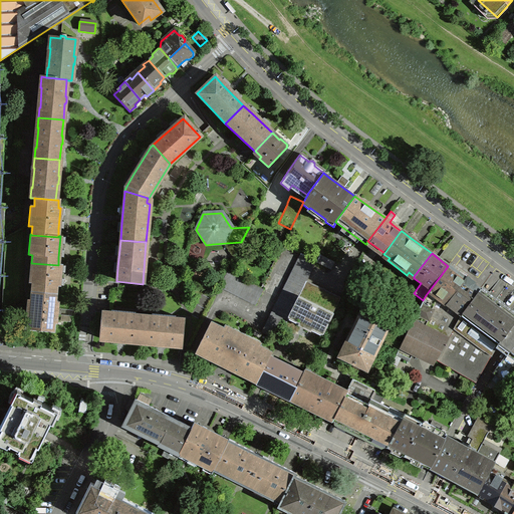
[(289,314),(298,297),(305,283),(315,263),(300,255),(262,333),(276,340),(289,314)]
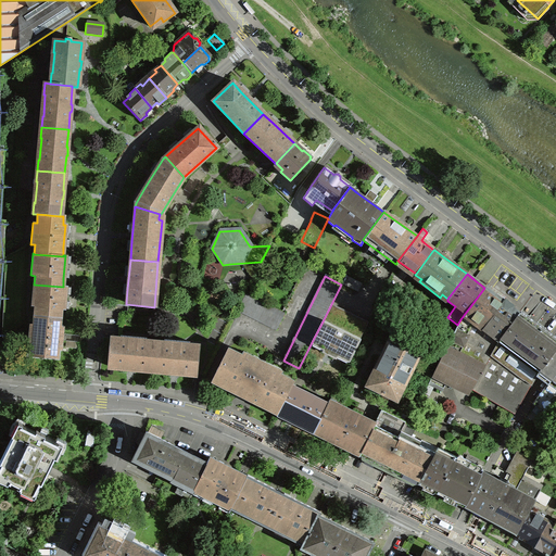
[(359,285),(344,277),(341,285),(355,292),(359,285)]
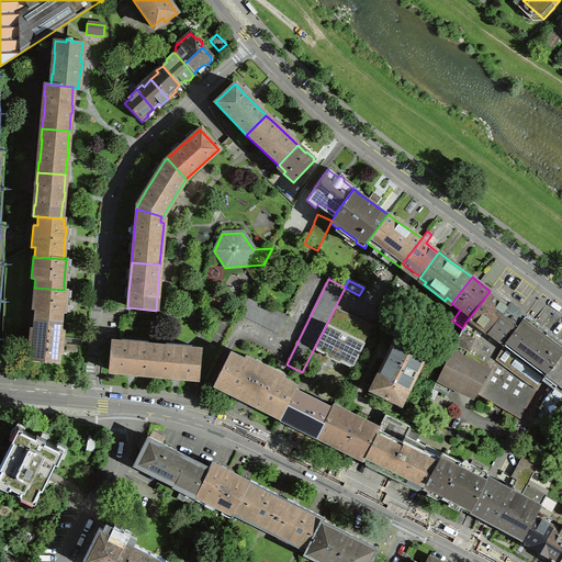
[(66,290),(64,289),(64,290),(34,288),(33,288),(31,310),(35,310),(34,318),(60,322),(62,313),(64,313),(65,306),(66,290)]
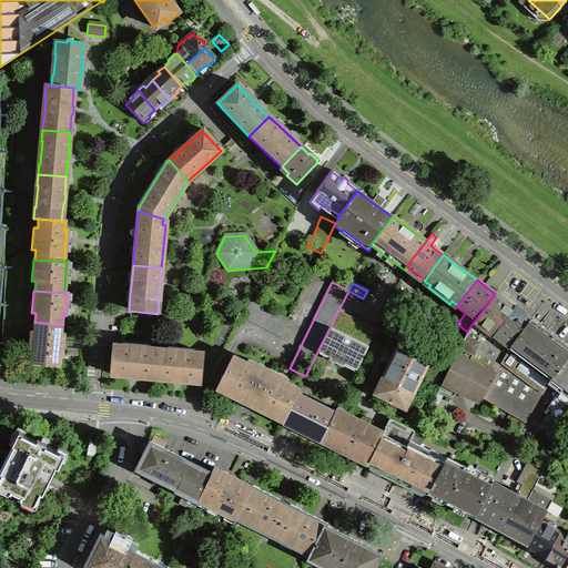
[(467,332),(456,355),(468,361),(477,343),(476,343),(485,325),(495,333),(493,336),(501,343),(504,340),(510,345),(530,320),(523,314),(524,313),(523,313),(516,307),(515,306),(514,307),(503,300),(495,294),(470,326),(467,332)]
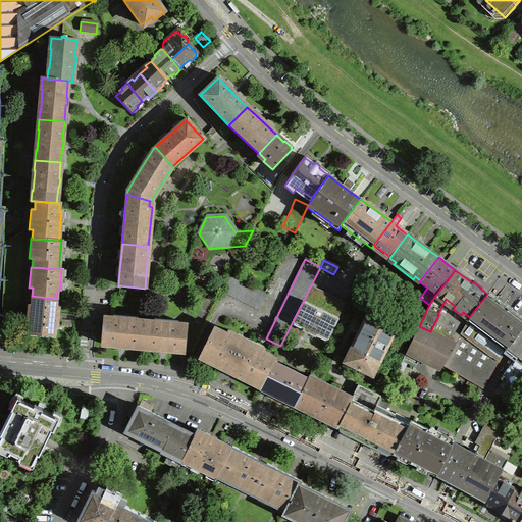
[(258,310),(266,295),(229,277),(222,292),(258,310)]
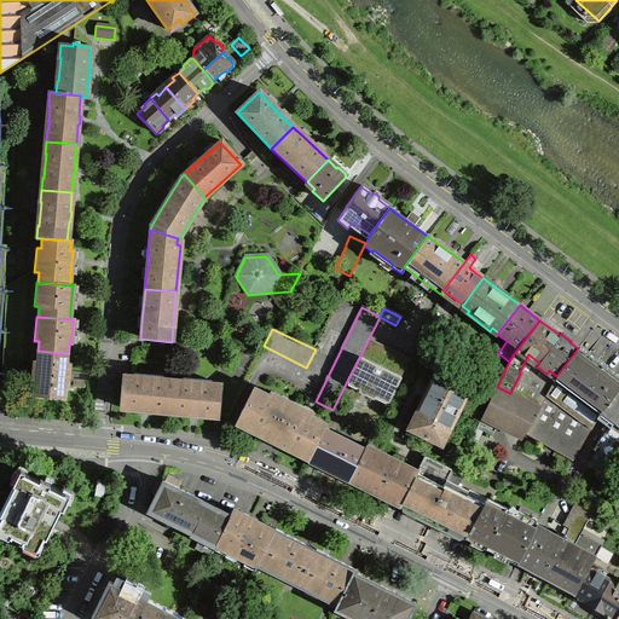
[(399,379),(408,362),(368,341),(359,358),(399,379)]
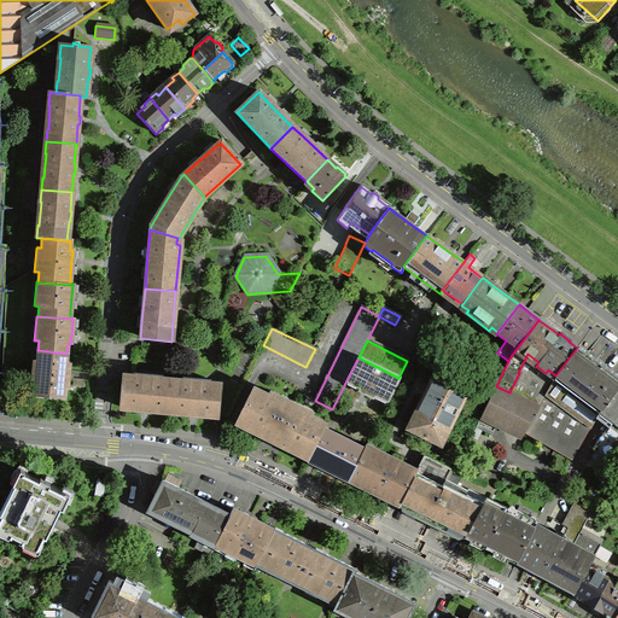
[(555,375),(544,396),(589,429),(595,418),(617,386),(617,378),(590,359),(577,348),(555,375)]
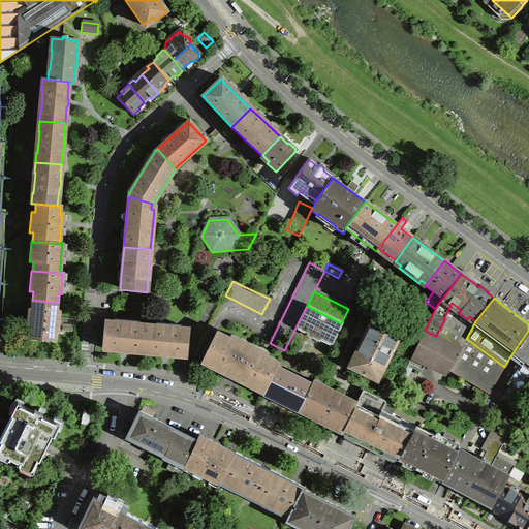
[(57,303),(32,300),(29,339),(54,341),(54,333),(57,333),(57,328),(59,310),(56,310),(57,303)]
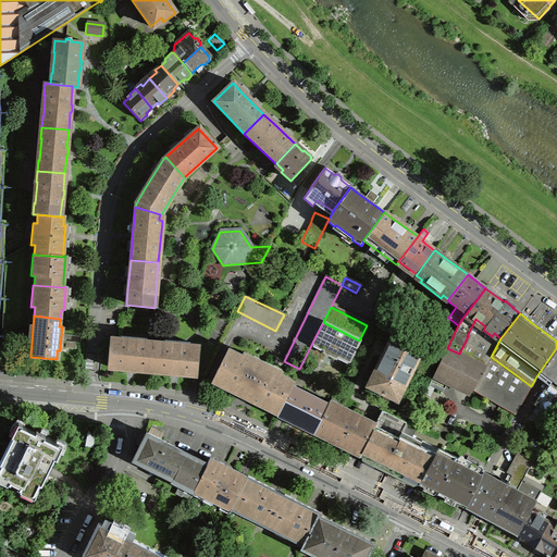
[(485,367),(471,391),(515,416),(531,386),(491,357),(500,338),(494,333),(492,336),(483,330),(485,326),(475,319),(467,336),(468,336),(459,354),(466,357),(485,367)]
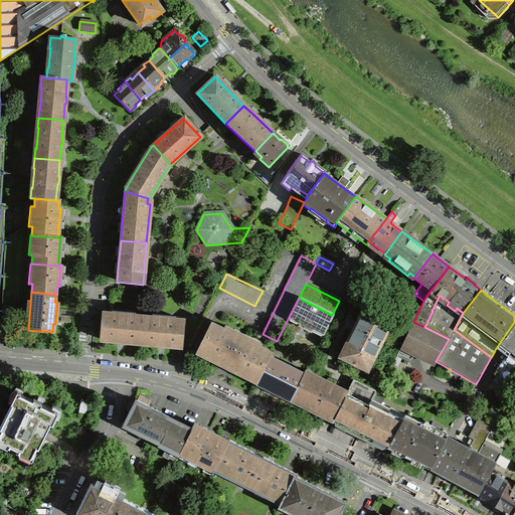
[(314,326),(324,331),(332,315),(299,298),(290,315),(301,320),(299,326),(303,328),(310,332),(314,326)]
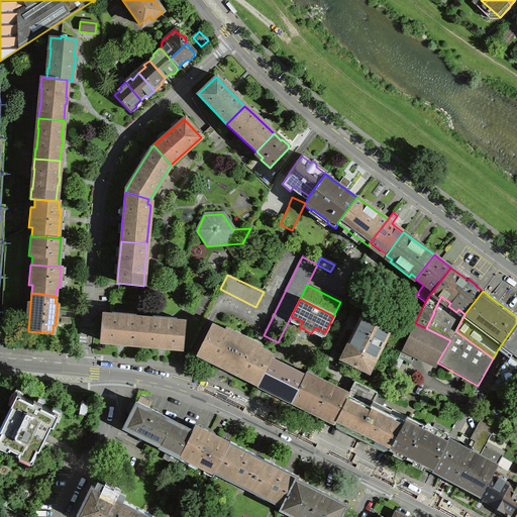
[(354,331),(382,345),(395,318),(368,304),(359,320),(354,331)]
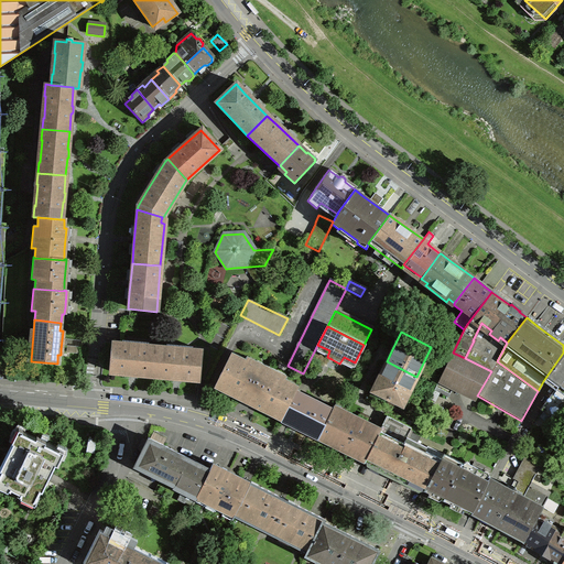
[(123,346),(123,345),(111,343),(108,372),(127,375),(128,377),(131,377),(136,377),(136,375),(153,377),(156,347),(145,347),(123,346)]
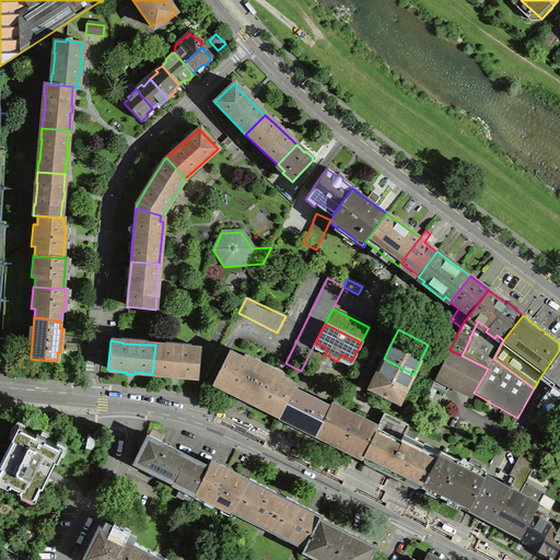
[(178,376),(197,377),(200,349),(188,348),(188,349),(166,347),(166,346),(155,345),(152,374),(171,375),(171,377),(174,377),(178,378),(178,376)]
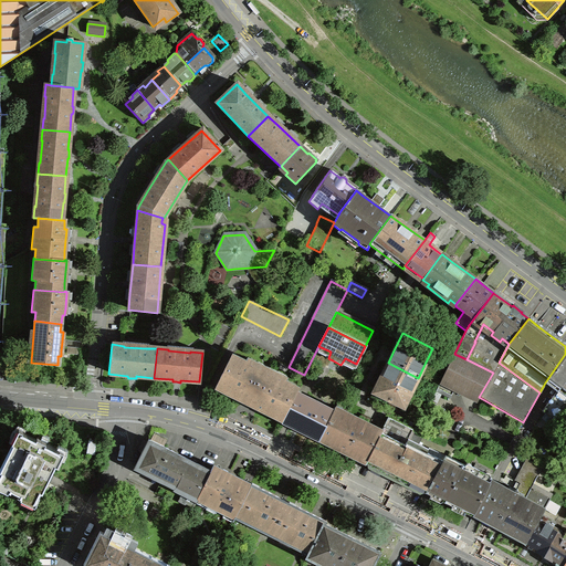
[(467,359),(454,354),(435,392),(449,399),(453,390),(468,398),(469,395),(478,399),(479,397),(493,373),(473,363),(467,359)]
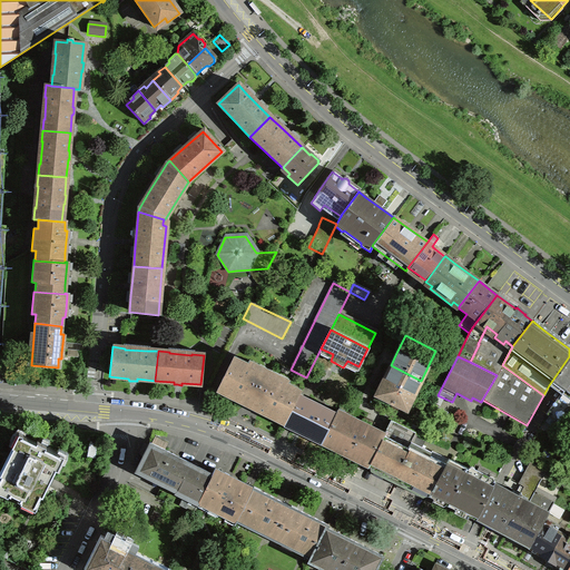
[(569,356),(549,385),(556,391),(560,394),(544,415),(558,424),(569,409),(569,356)]
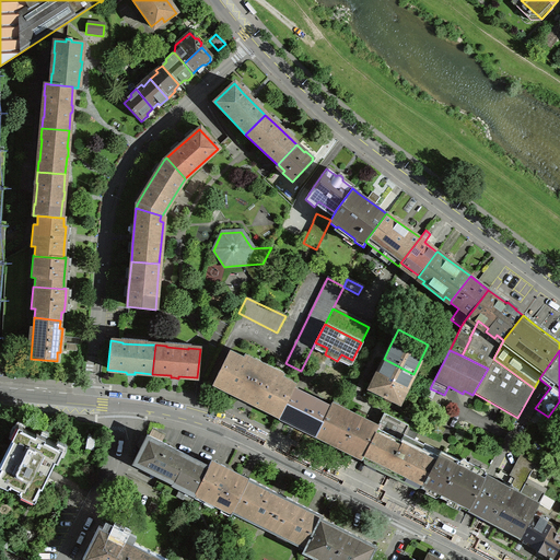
[(223,389),(245,400),(261,368),(257,365),(258,362),(248,358),(247,360),(229,351),(212,384),(223,389)]
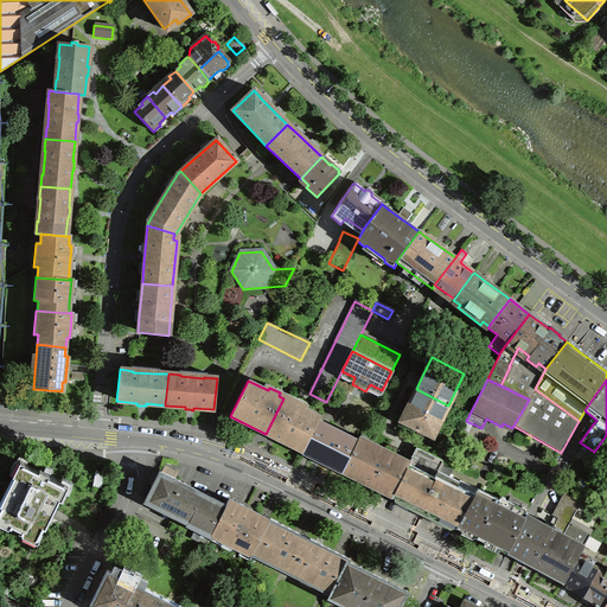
[(448,406),(416,389),(404,411),(400,421),(432,438),(448,406)]
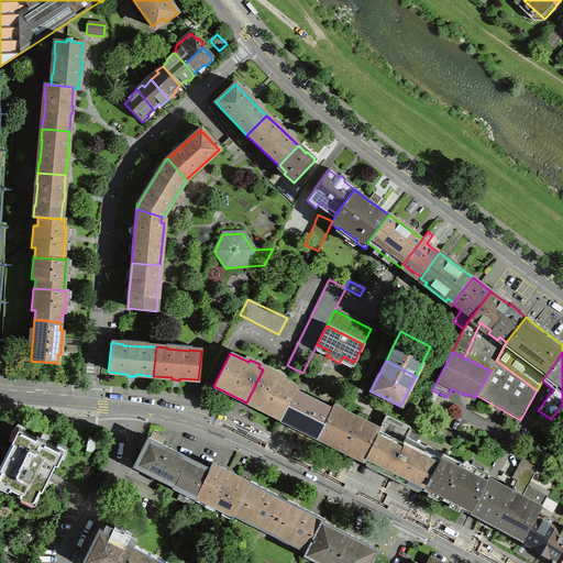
[(268,372),(263,370),(246,403),(260,409),(279,419),(294,390),(296,386),(278,377),(279,374),(269,370),(268,372)]
